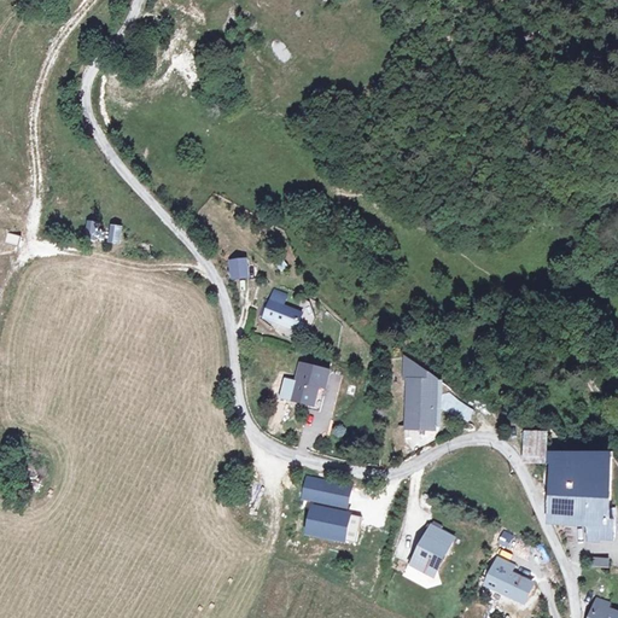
[(235,214),(235,227),(249,226),(248,214),(235,214)]
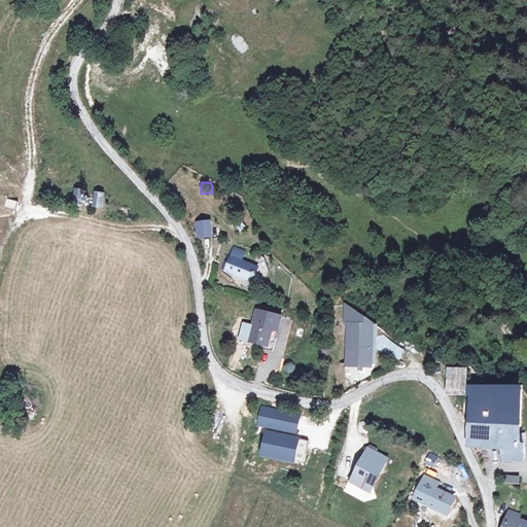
[(72,205),(91,205),(91,197),(82,197),(82,187),(72,188),(72,205)]
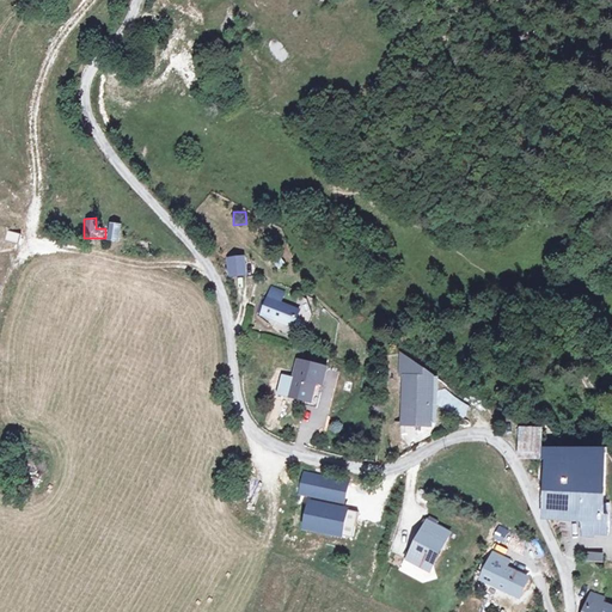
[(118,242),(121,222),(108,221),(105,240),(118,242)]
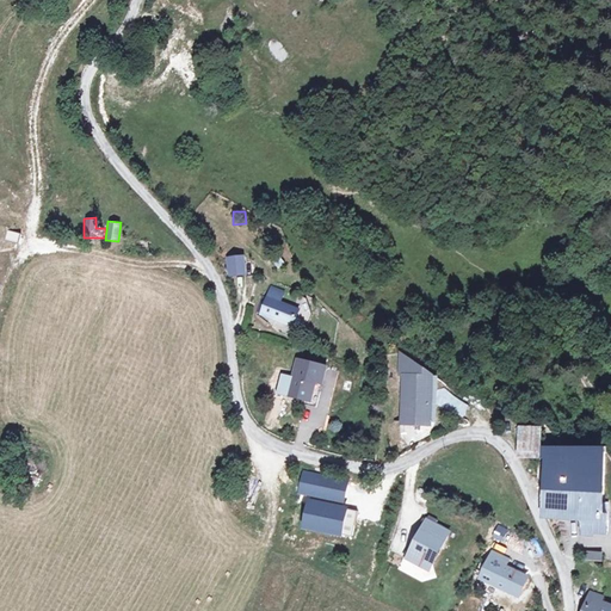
[(17,241),(18,232),(5,230),(4,240),(17,241)]
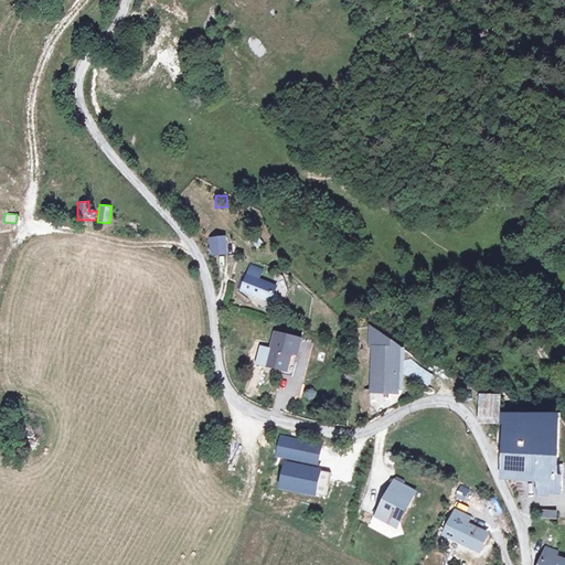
[(211,244),(211,256),(223,256),(222,244),(211,244)]
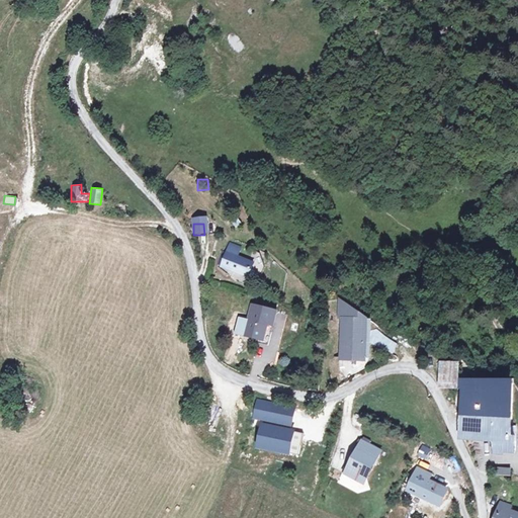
[(222,258),(216,272),(243,283),(249,270),(232,262),(236,254),(226,250),(222,258)]
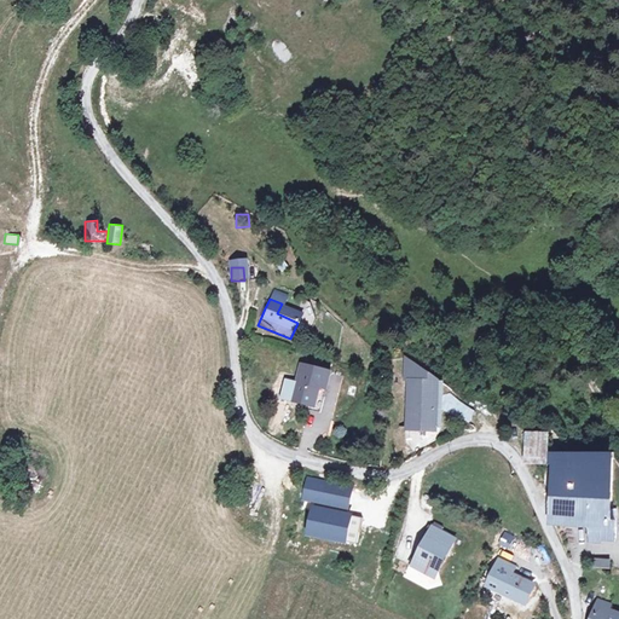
[(265,308),(261,307),(254,323),(258,325),(265,308)]
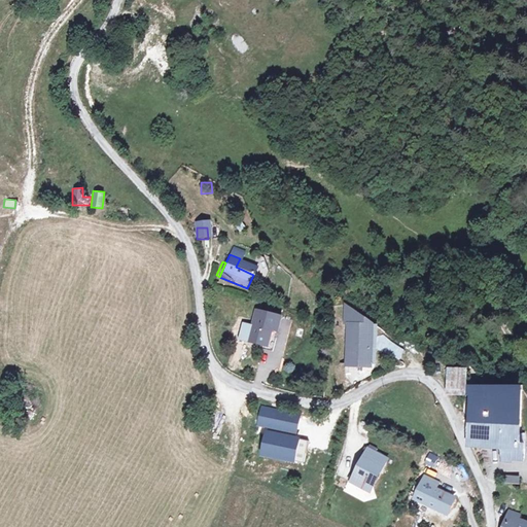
[(278,314),(253,307),(245,336),(264,340),(262,345),(269,347),(273,334),(267,331),(268,325),(275,327),(278,314)]
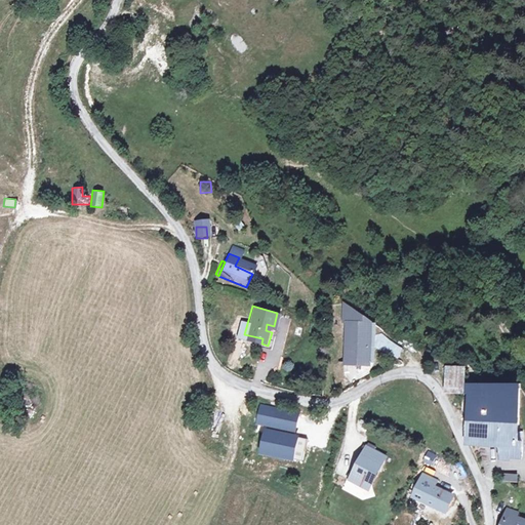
[(349,366),(370,367),(374,333),(368,333),(369,325),(348,307),(347,325),(351,325),(349,366)]
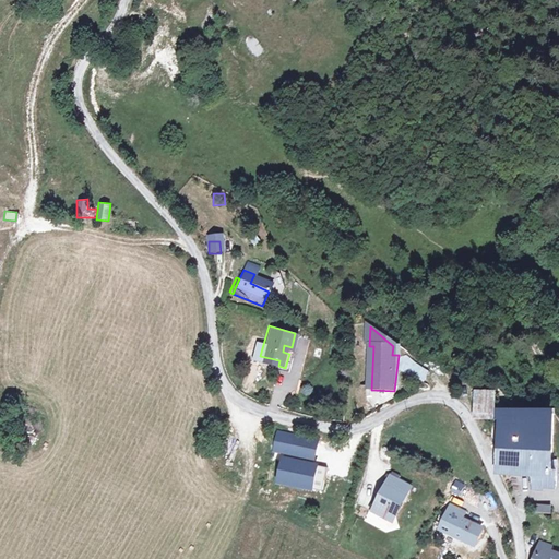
[(426,395),(428,395),(430,380),(417,377),(413,392),(426,395)]
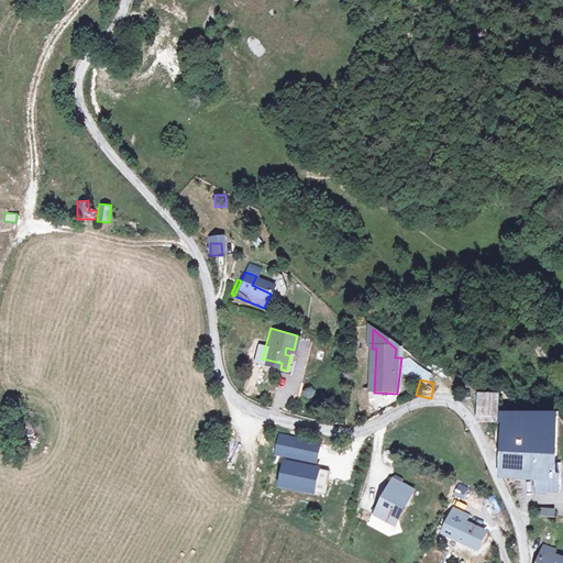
[(540,485),(541,496),(562,498),(562,481),(554,481),(558,428),(503,421),(504,401),(484,401),(483,426),(509,430),(505,482),(540,485)]
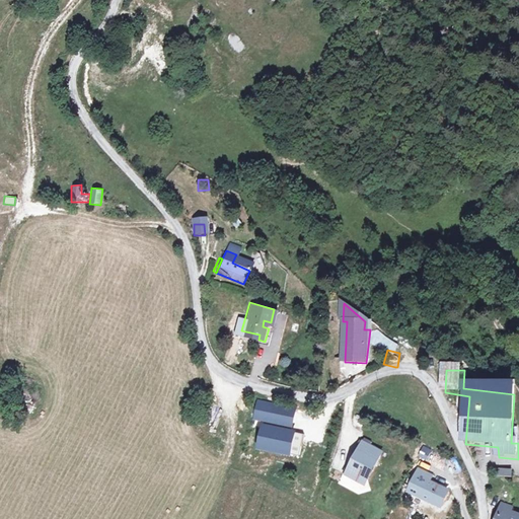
[(285,409),(272,404),(262,435),(274,440),(285,409)]
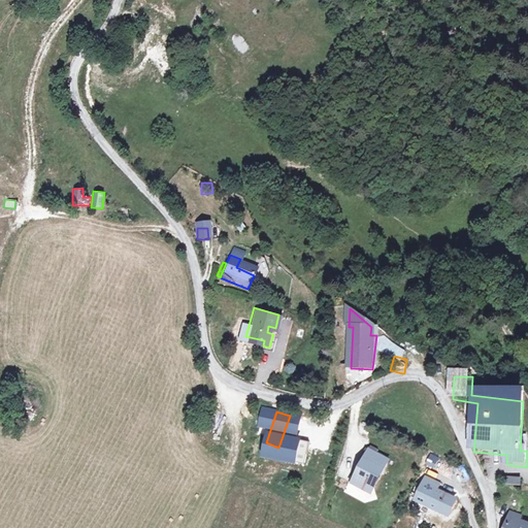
[(299,434),(298,441),(316,443),(317,437),(299,434)]
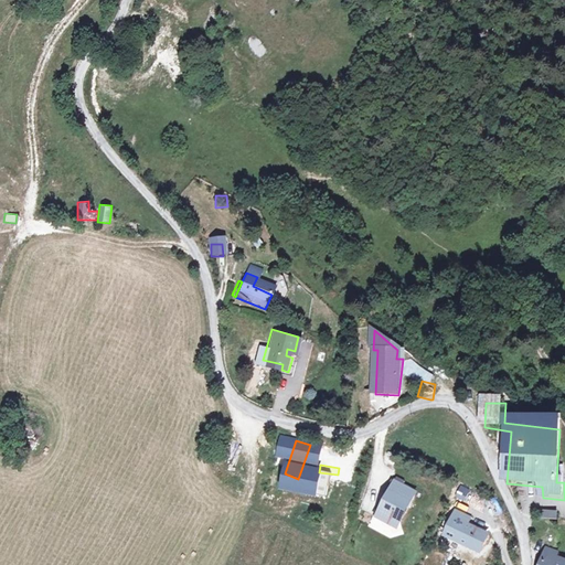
[(404,504),(383,492),(369,521),(384,530),(392,526),(404,504)]
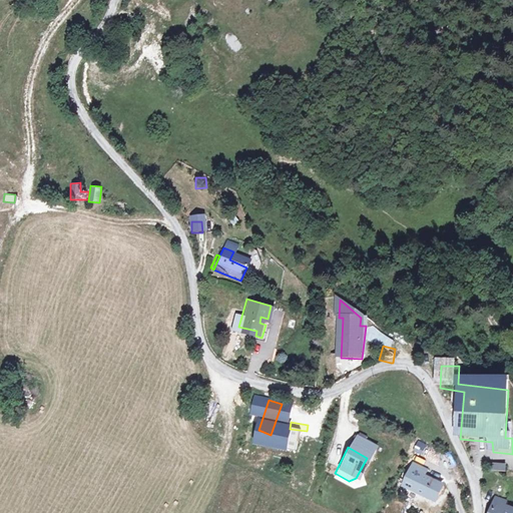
[(491,465),(488,471),(499,475),(500,469),(491,465)]
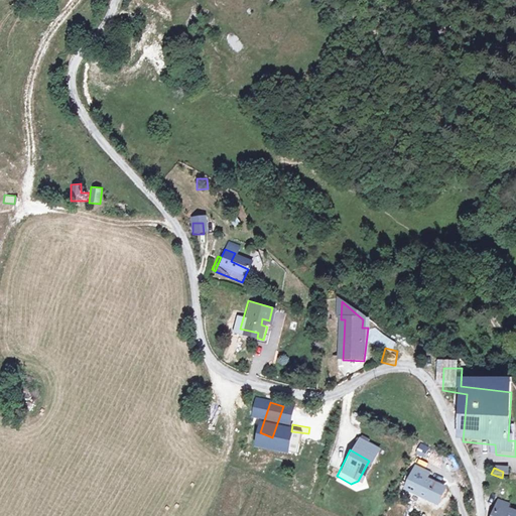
[(438,492),(406,477),(399,492),(431,507),(438,492)]
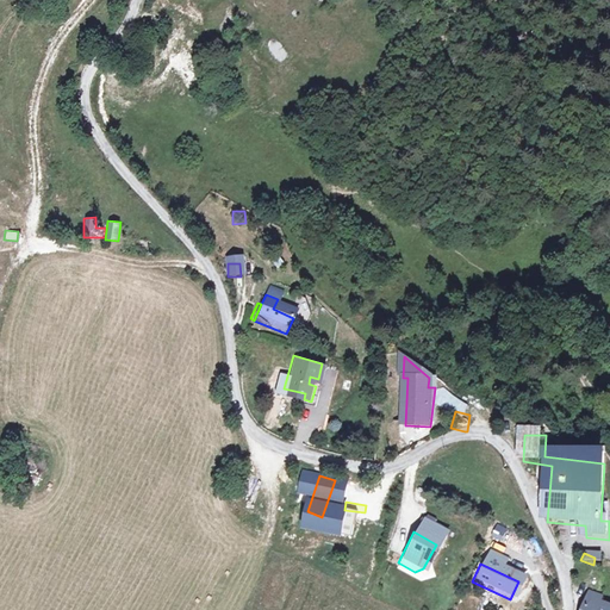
[(579,609),(609,609),(609,604),(597,601),(598,593),(587,589),(585,596),(579,609)]
